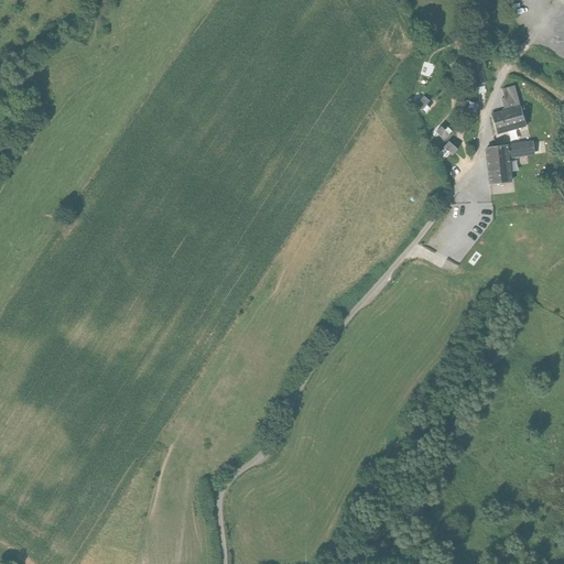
[(472,68),(476,86),(486,83),(481,66),(472,68)]
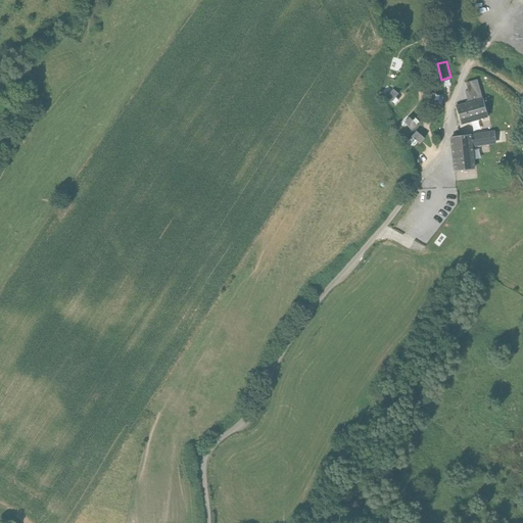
[(469,102),(483,99),(479,82),(469,84),(471,91),(467,92),(469,102)]
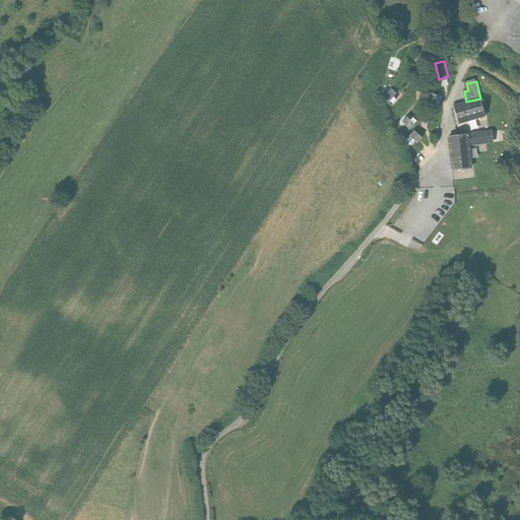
[(389,90),(382,99),(391,106),(395,101),(392,98),(394,94),(389,90)]
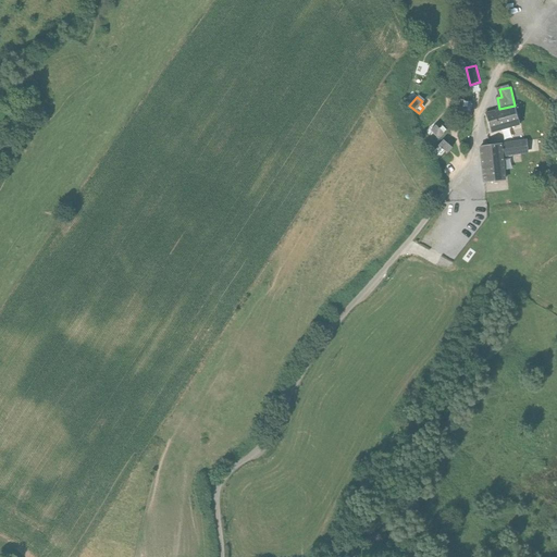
[(468,101),(456,99),(454,111),(461,112),(462,109),(466,110),(468,101)]
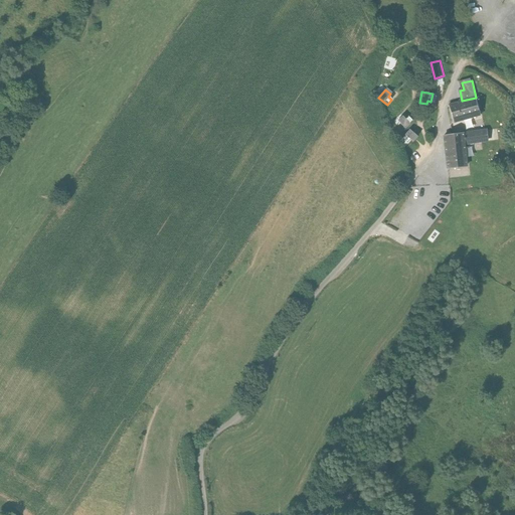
[(449,105),(454,123),(481,116),(476,98),(462,101),(449,105)]
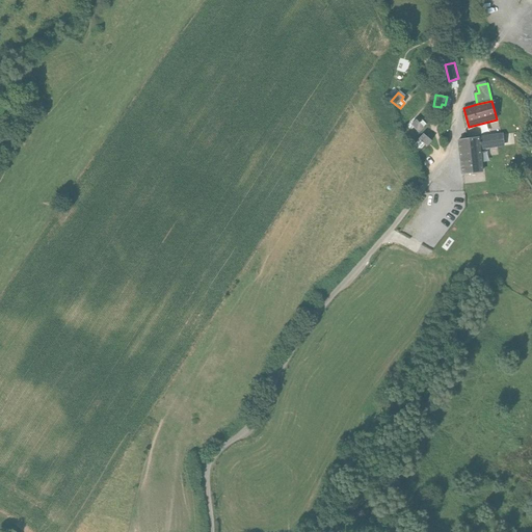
[(416,121),(410,126),(418,133),(426,125),(421,121),(418,124),(416,121)]
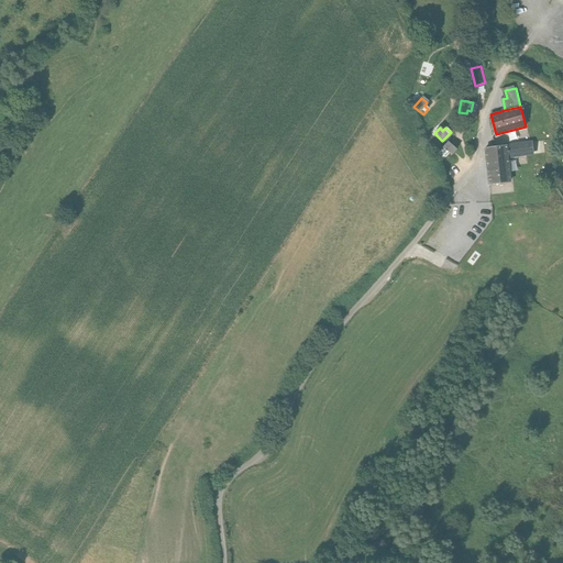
[(532,141),(484,147),(486,164),(488,185),(510,181),(507,158),(534,155),(532,141)]
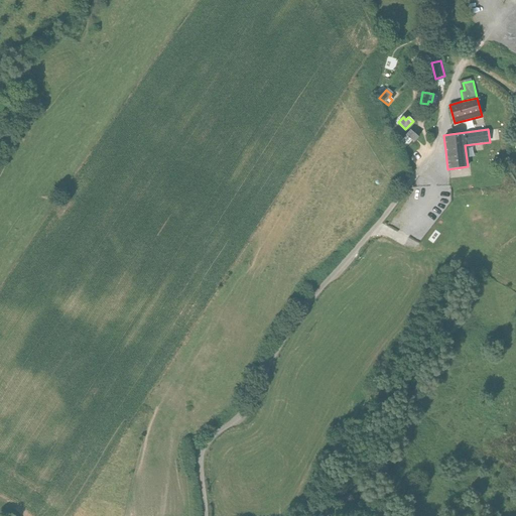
[(410,131),(403,139),(408,143),(410,140),(413,143),(417,137),(410,131)]
